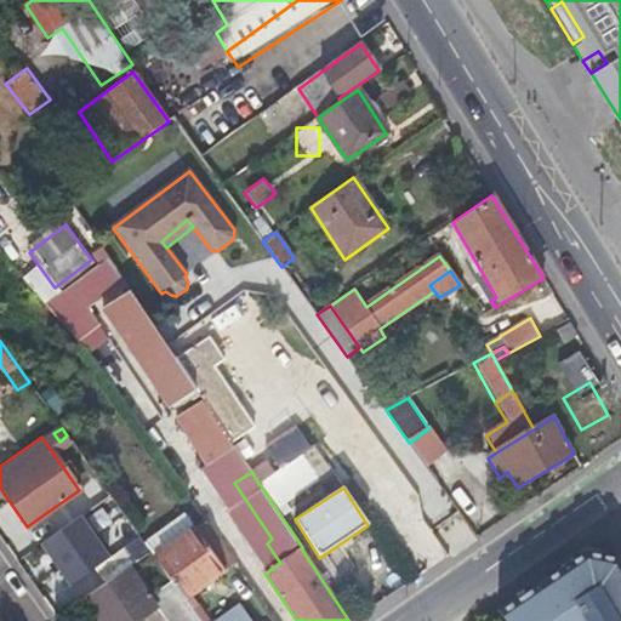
[(98,534),(124,569),(151,552),(115,502),(96,516),(106,529),(98,534)]
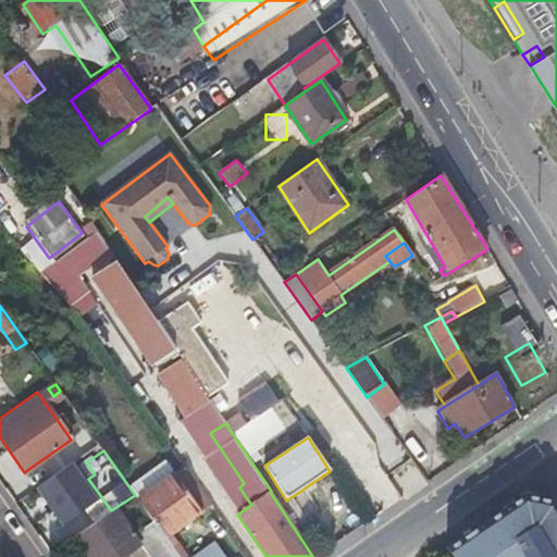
[(178,556),(224,556),(214,543),(193,556),(187,556),(171,534),(201,512),(173,474),(138,499),(178,556)]
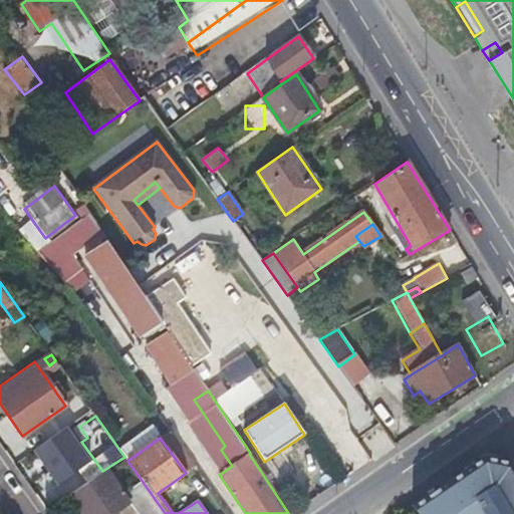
[(102,471),(68,495),(81,513),(110,513),(129,502),(137,513),(165,513),(127,461),(124,457),(102,471)]
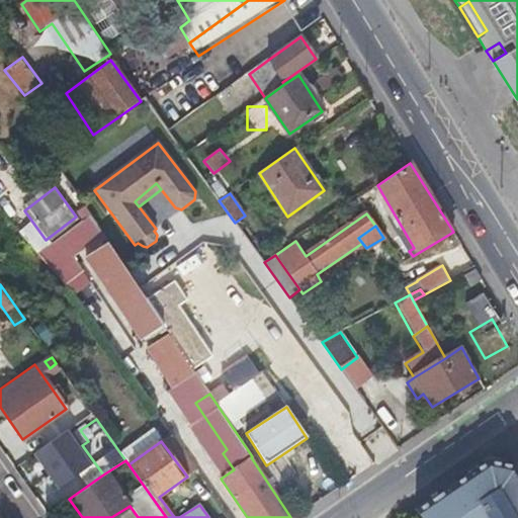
[(489,460),(416,510),(422,517),(517,517),(517,467),(516,465),(489,460)]
